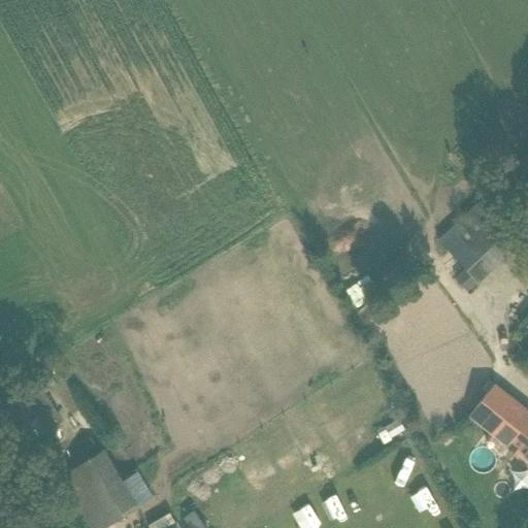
[(460,263),(508,217),(493,200),(444,246),(460,263)]
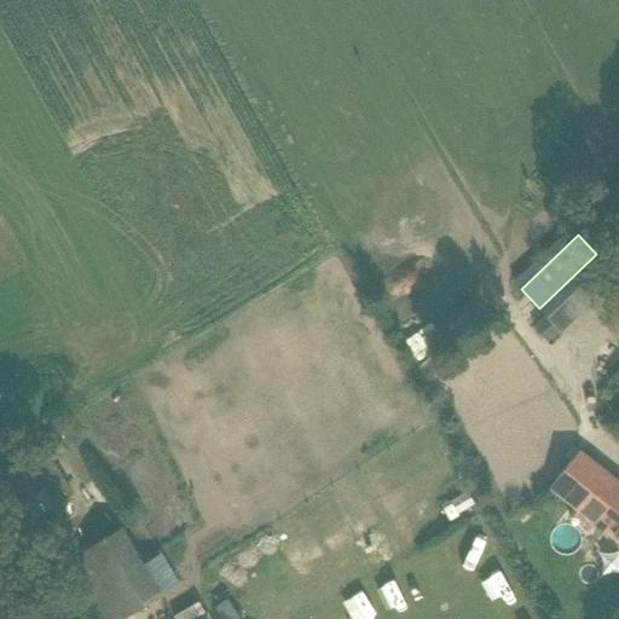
[(70,495),(51,460),(65,451),(56,434),(0,467),(0,468),(29,519),(70,495)]
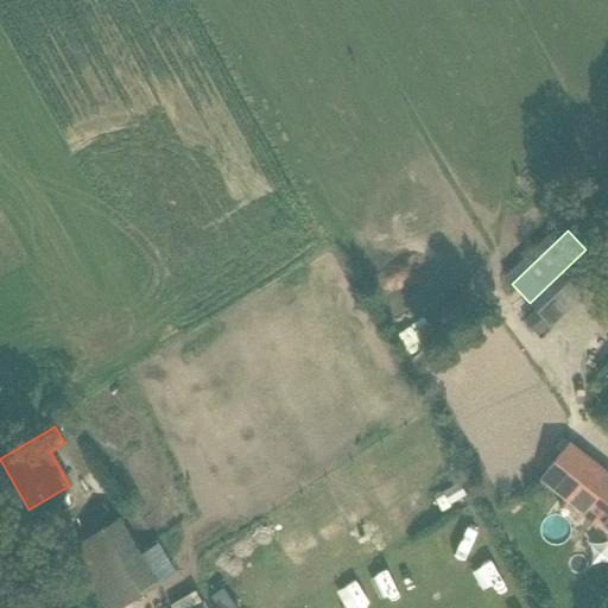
[(538,480),(607,534),(607,474),(568,442),(538,480)]
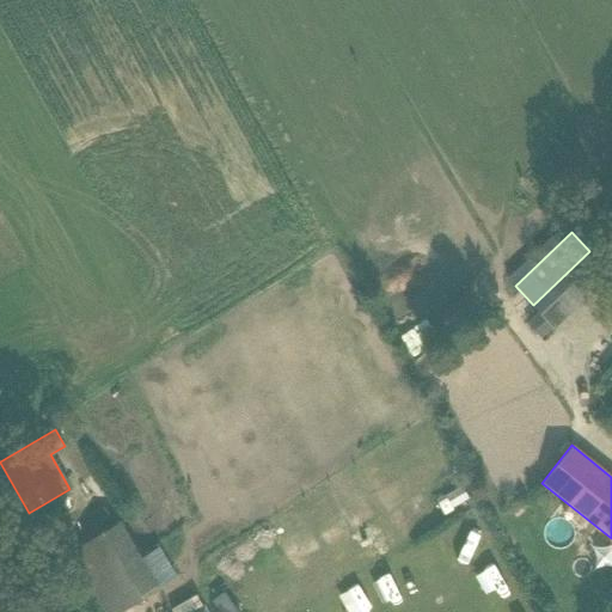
[(71,552),(105,611),(118,611),(159,588),(120,522),(71,552)]
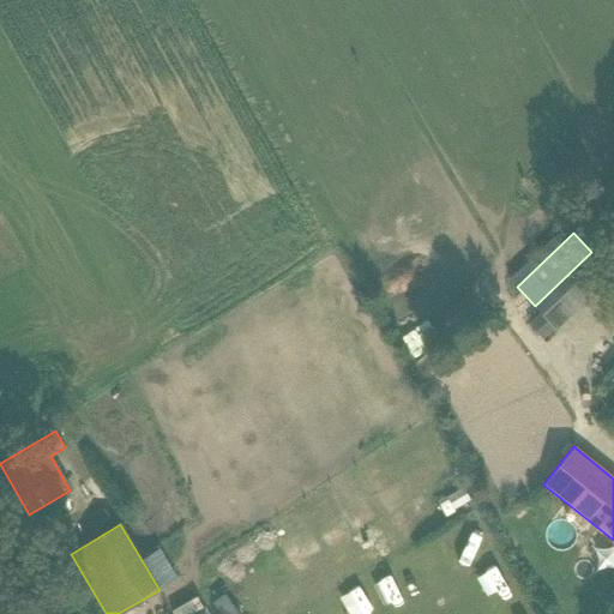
[(174,609),(176,613),(209,613),(199,596),(174,609)]
